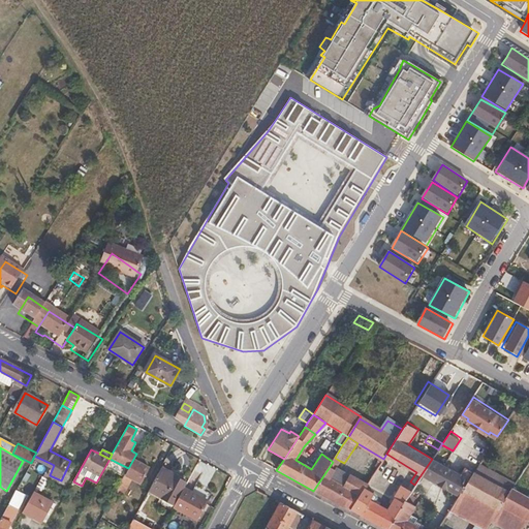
[(136,454),(128,468),(116,492),(123,496),(132,479),(141,484),(149,467),(143,464),(145,459),(136,454)]
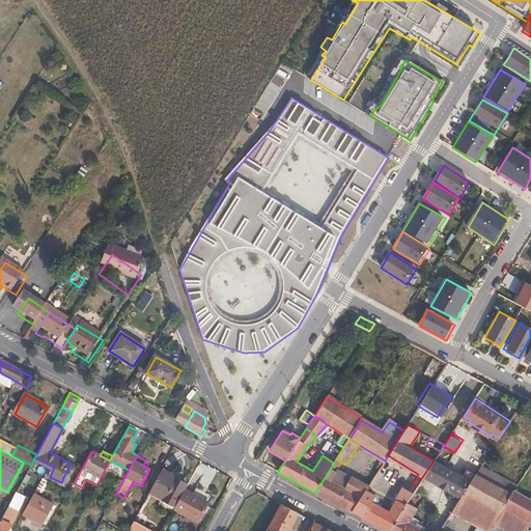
[(457,502),(463,495),(475,474),(466,469),(463,476),(457,473),(450,469),(435,458),(434,460),(422,477),(435,485),(439,487),(445,492),(452,495),(450,499),(457,502)]
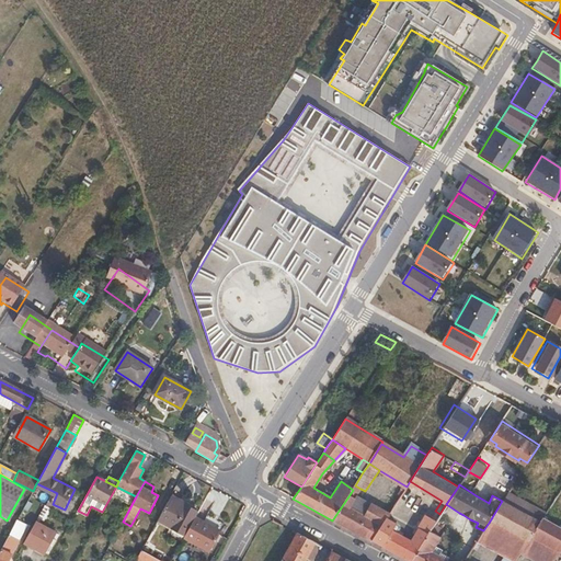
[(353,490),(348,496),(354,500),(356,496),(361,489),(355,485),(353,490)]
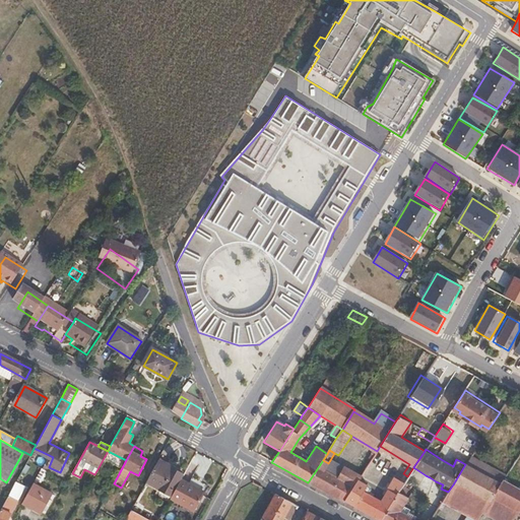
[(505,476),(470,456),(465,463),(500,483),(502,480),(505,476)]
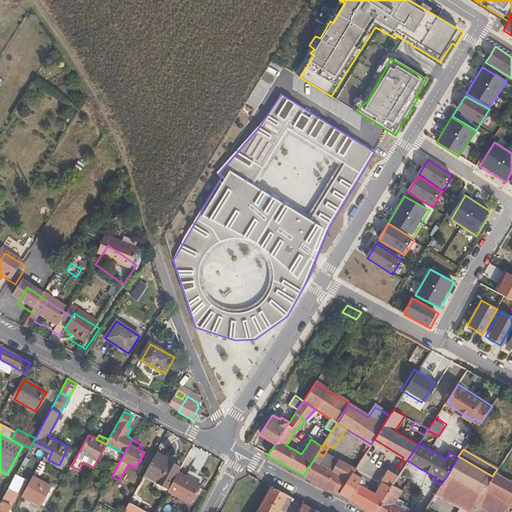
[(168,490),(178,472),(181,466),(164,458),(165,456),(156,451),(143,476),(168,490)]
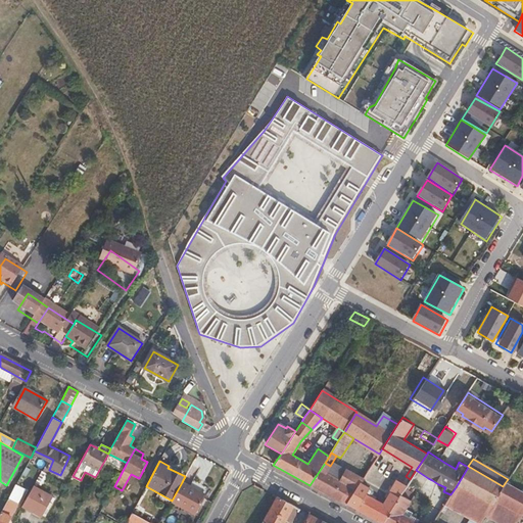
[(322,491),(332,476),(326,472),(330,466),(325,463),(310,485),(322,491)]
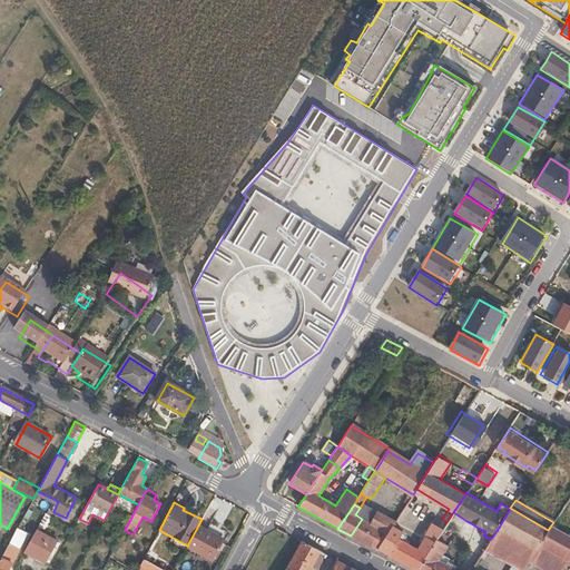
[(366,512),(362,519),(369,523),(375,512),(362,504),(360,508),(366,512)]
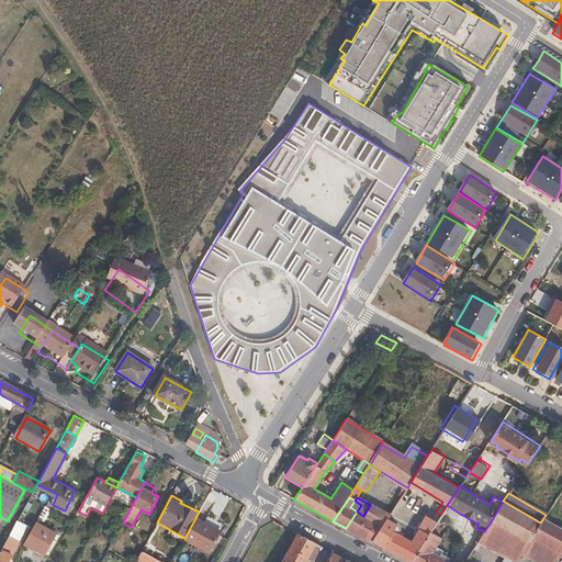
[(350,507),(357,512),(361,505),(355,501),(350,507)]
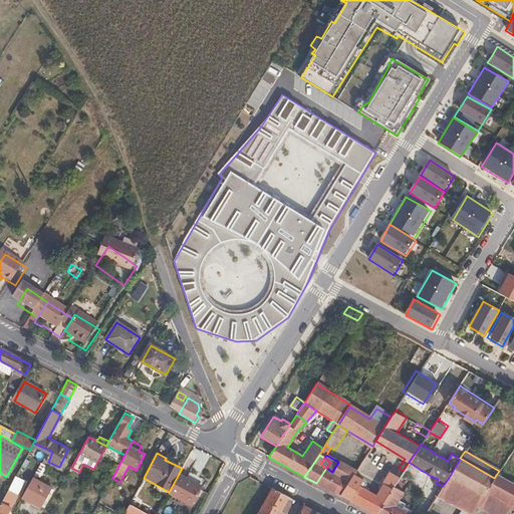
[(460,459),(448,479),(481,498),(494,478),(460,458),(460,459)]
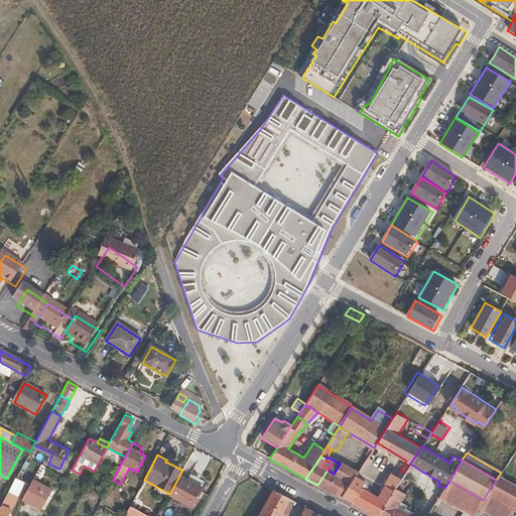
[(328,470),(317,485),(342,498),(355,476),(357,474),(340,464),(334,474),(328,470)]
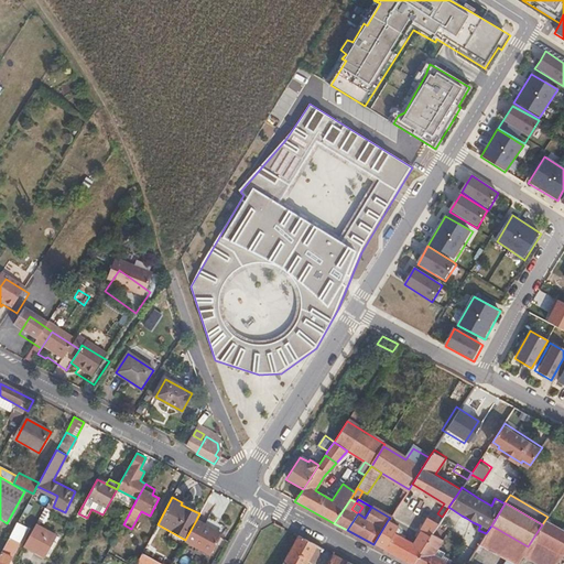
[(437,524),(427,518),(420,530),(430,535),(431,534),(437,524)]
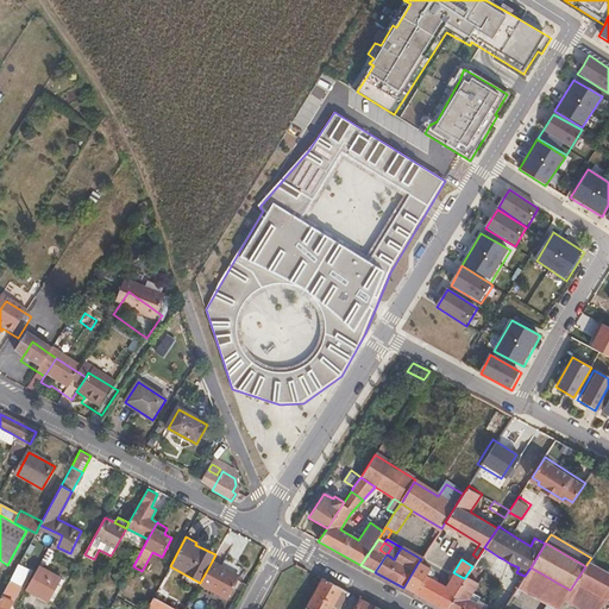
[(30,565),(20,560),(0,597),(0,608),(11,608),(24,584),(20,582),(30,565)]
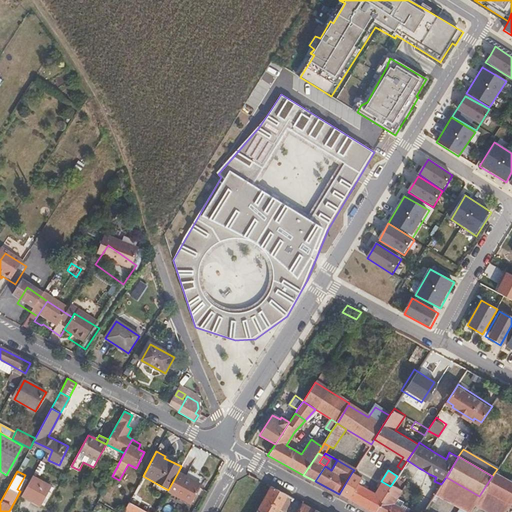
[(201,484),(178,472),(168,490),(191,502),(201,484)]
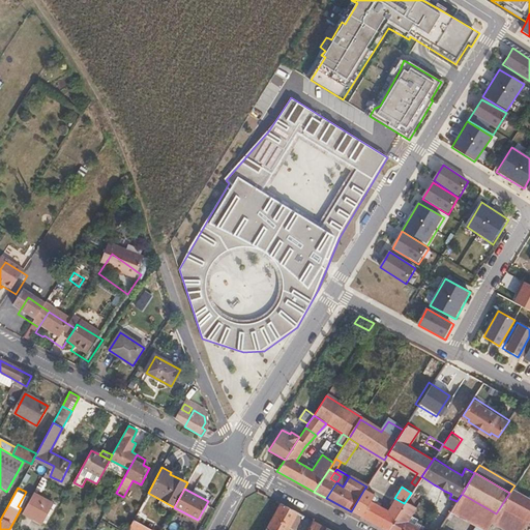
[(364,489),(351,511),(384,529),(386,529),(404,503),(394,498),(390,504),(385,501),(383,504),(373,499),(375,495),(364,489)]
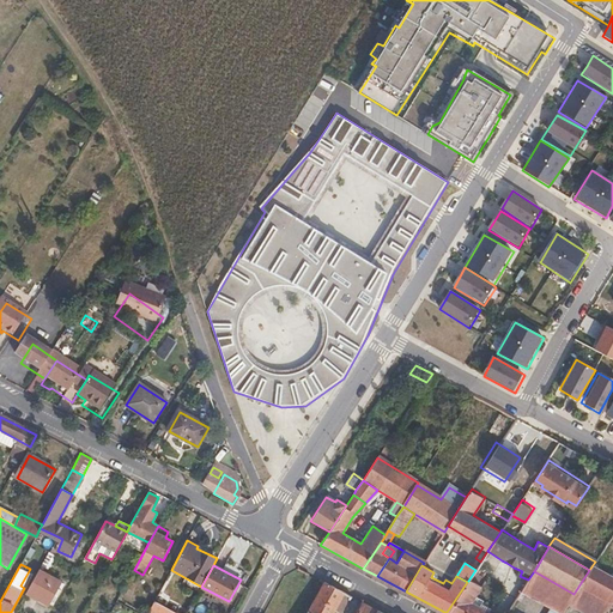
[(584,612),(605,612),(607,612),(612,602),(612,577),(592,566),(589,570),(574,594),(568,604),(584,612)]
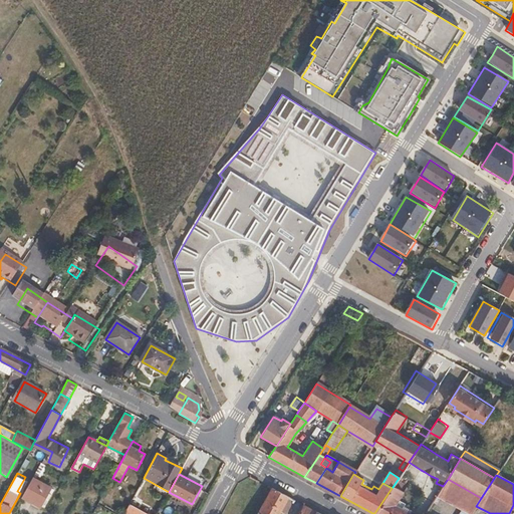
[(53,486),(33,476),(23,496),(42,506),(53,486)]
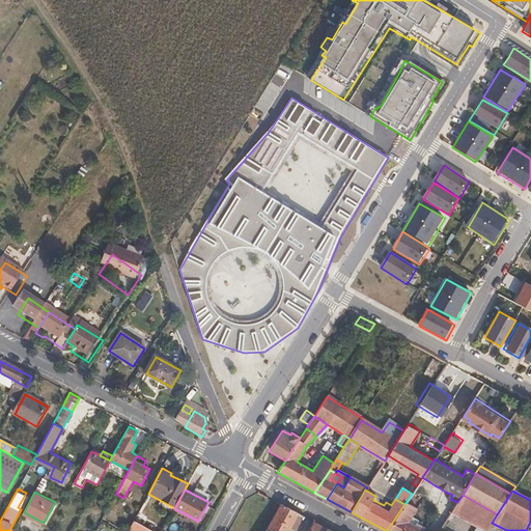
[(387,500),(378,494),(375,496),(373,500),(384,505),(386,502),(387,500)]
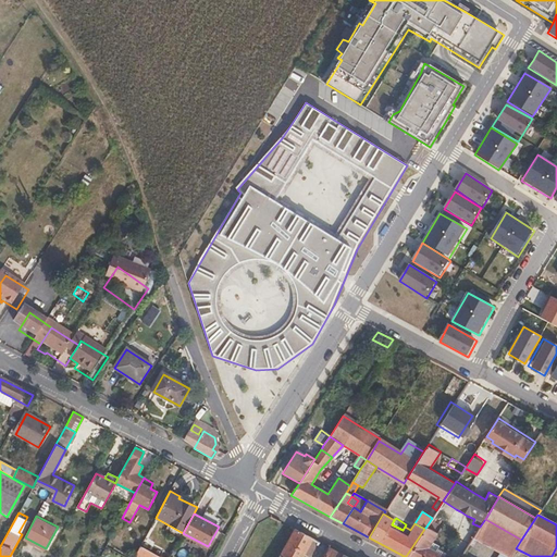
[(473,539),(499,553),(506,556),(509,556),(516,548),(521,540),(485,519),(480,527),(473,539)]
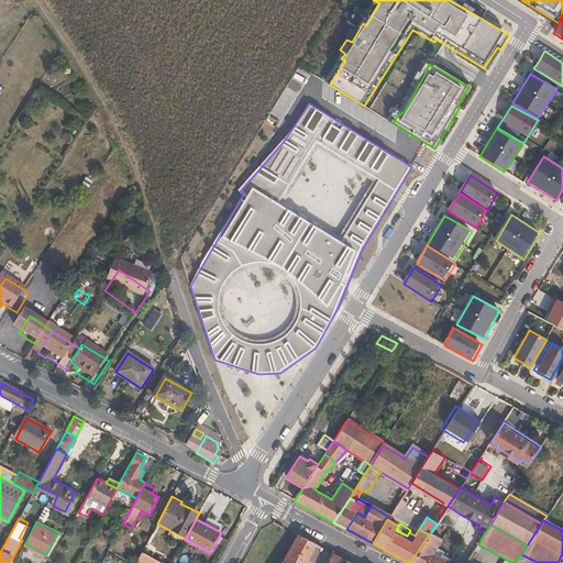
[(430,533),(429,534),(410,562),(427,562),(434,553),(438,548),(442,540),(430,533)]
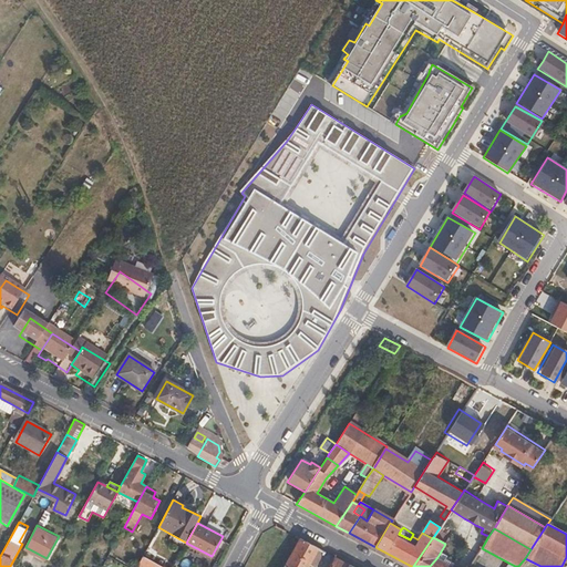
[(321,550),(303,540),(288,566),(311,566),(318,557),(321,550)]
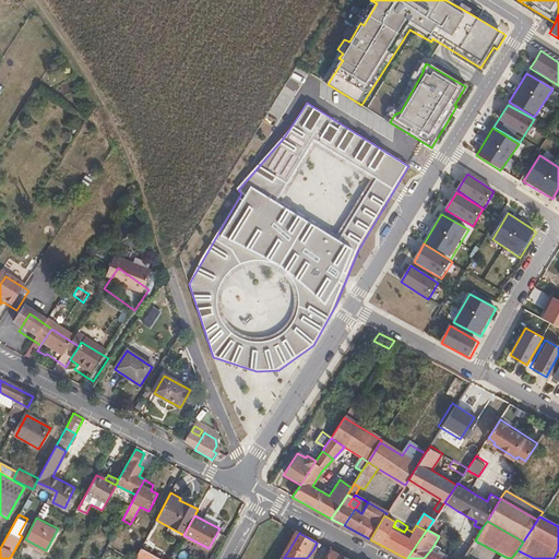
[(323,546),(317,543),(313,549),(319,552),(323,546)]
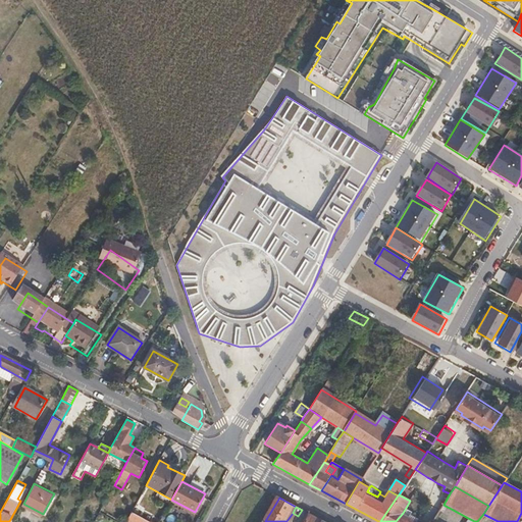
[(153,521),(132,511),(128,517),(138,521),(153,521)]
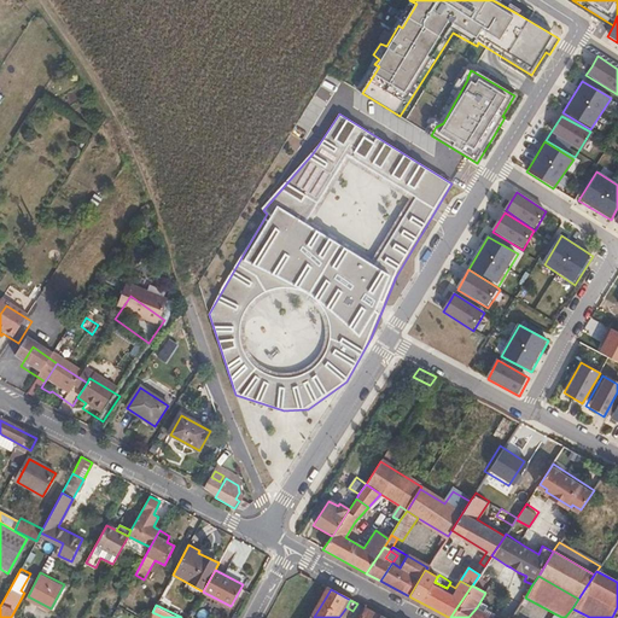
[(477,607),(468,617),(497,617),(499,616),(487,608),(485,612),(477,607)]
